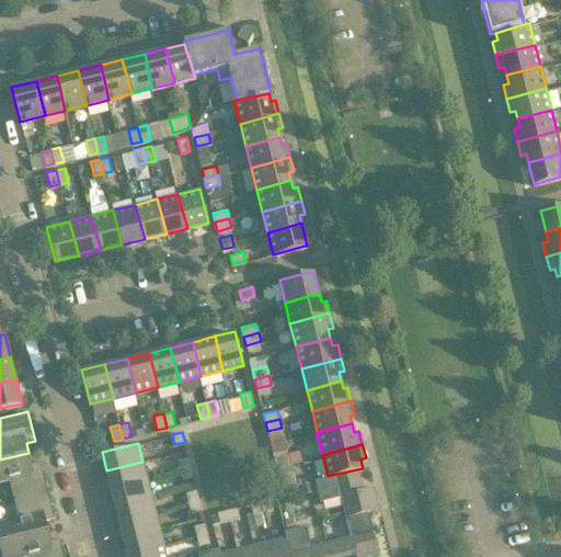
[(29,453),(0,459),(0,479),(9,478),(14,497),(47,489),(39,461),(31,463),(29,453)]
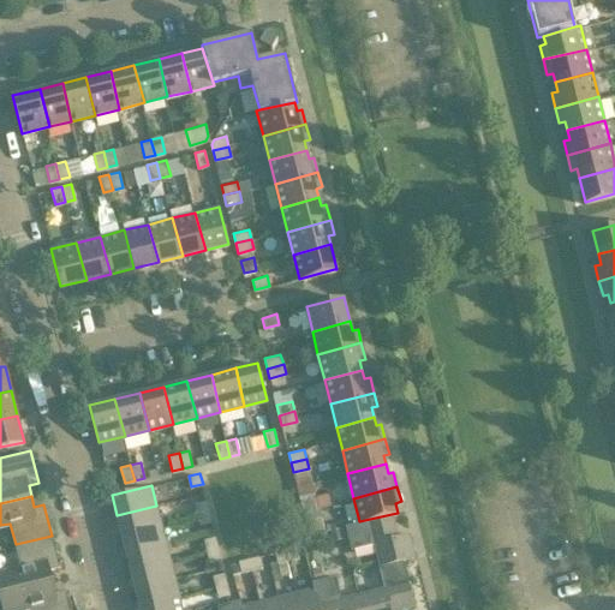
[(300,500),(303,510),(318,507),(316,496),(300,500)]
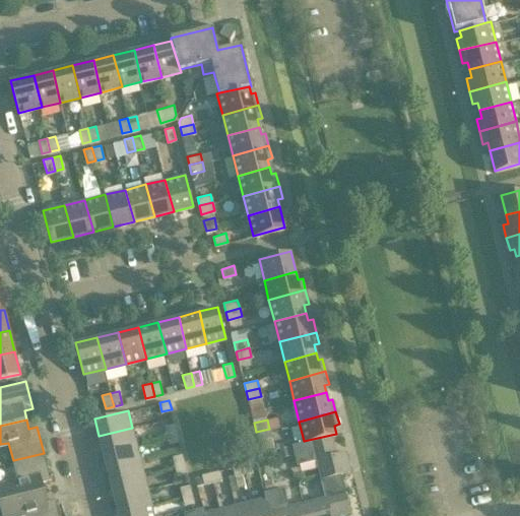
[(166,425),(168,434),(177,433),(175,423),(166,425)]
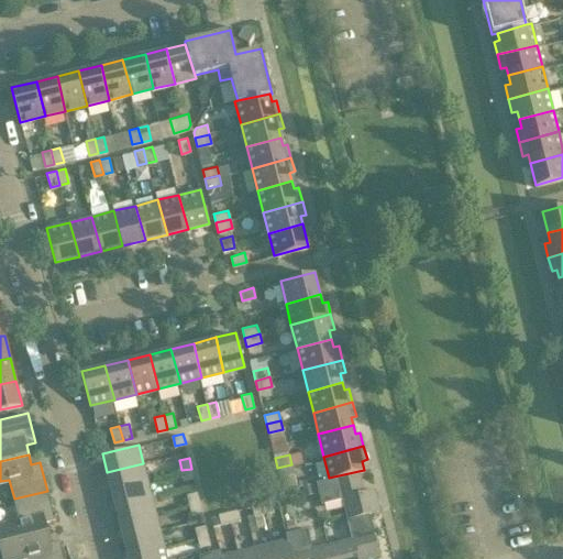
[(107,472),(111,490),(147,481),(143,463),(107,472)]
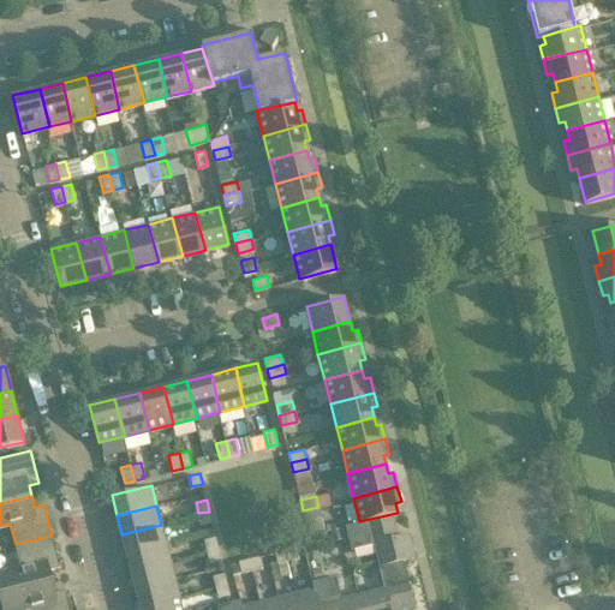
[(305,520),(309,534),(323,530),(332,528),(330,527),(345,524),(344,519),(322,524),(321,516),(318,507),(303,510),(305,520)]
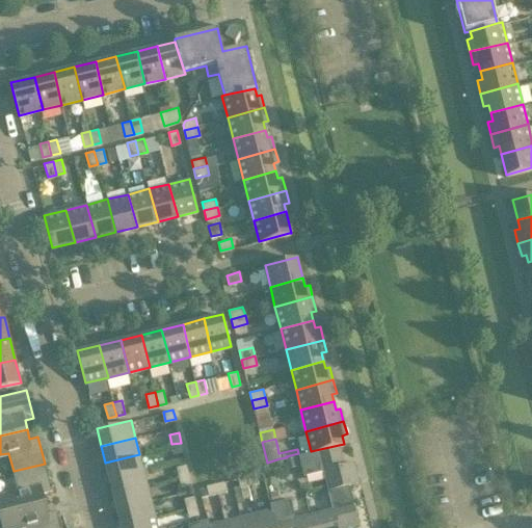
[(174,453),(183,451),(181,443),(171,444),(174,453)]
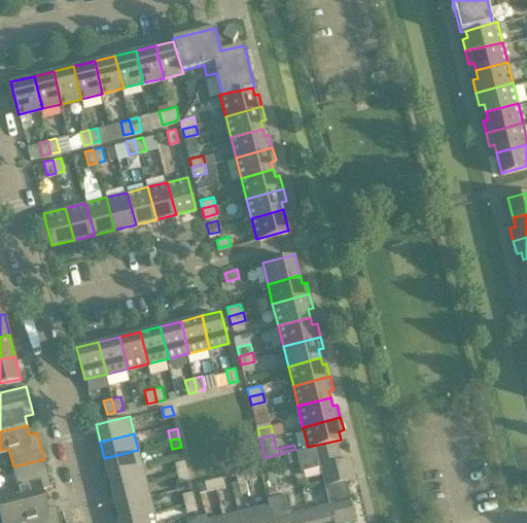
[(320,465),(324,484),(345,480),(355,477),(350,456),(340,459),(336,441),(308,447),(295,450),(301,471),(320,465)]
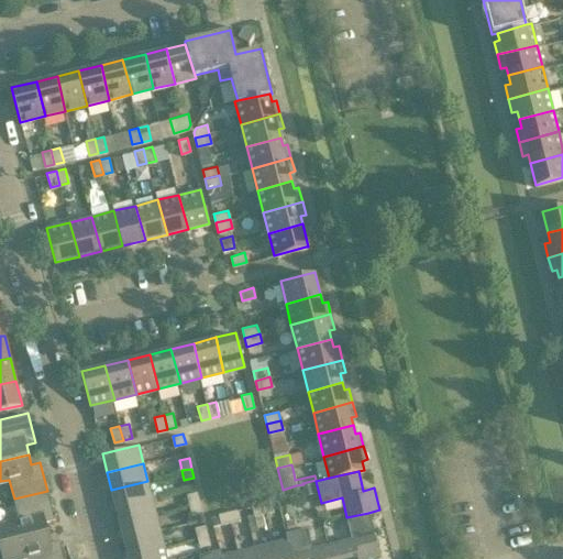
[(111,490),(116,507),(152,499),(147,481),(111,490)]
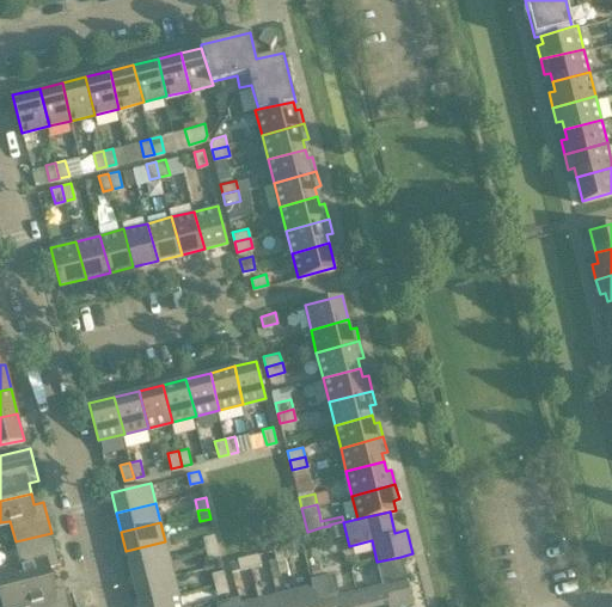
[(20,563),(0,566),(0,589),(53,577),(49,565),(59,563),(51,533),(16,541),(20,563)]
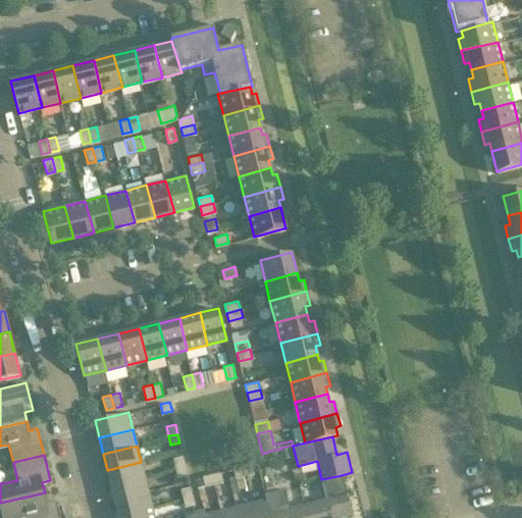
[(173,458),(175,466),(185,464),(183,455),(173,458)]
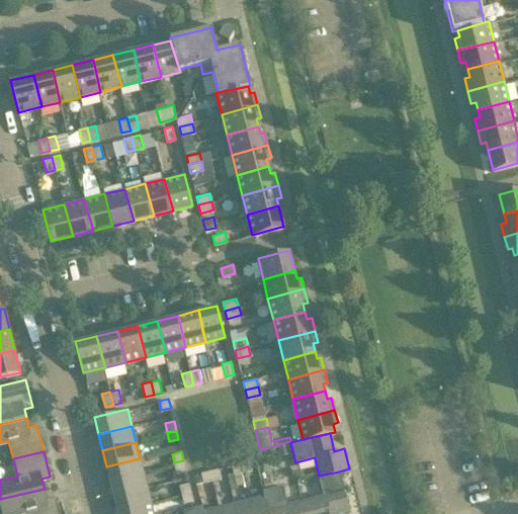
[(106,466),(110,483),(144,473),(140,458),(106,466)]
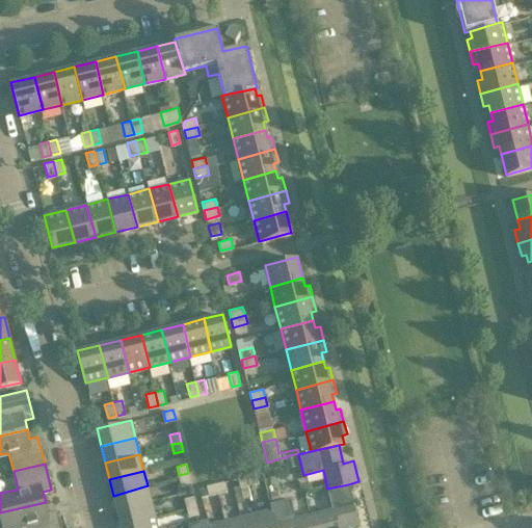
[(181,484),(190,482),(191,482),(188,473),(179,475),(181,484)]
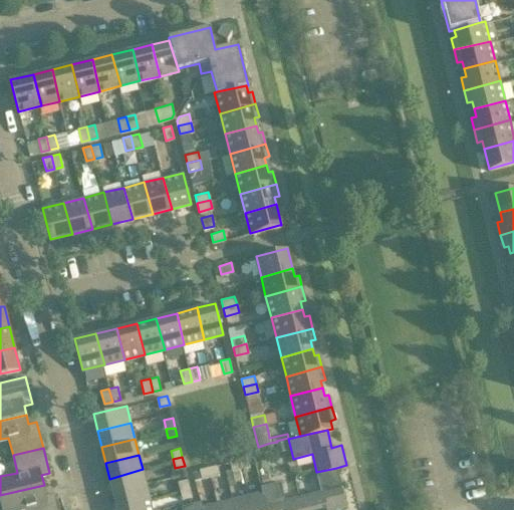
[(239,459),(242,468),(250,466),(247,457),(239,459)]
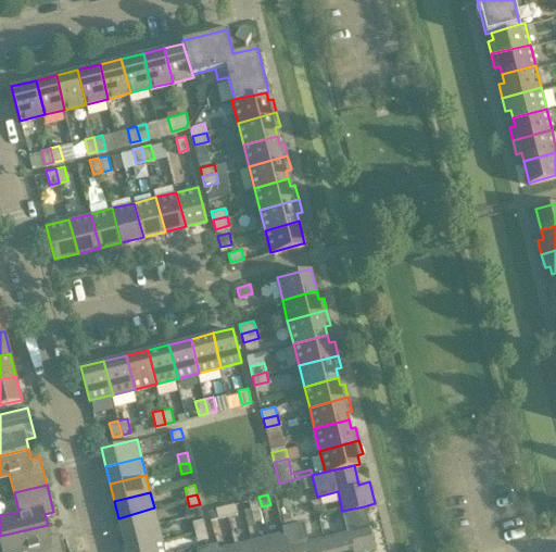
[(249,499),(251,509),(262,506),(258,497),(249,499)]
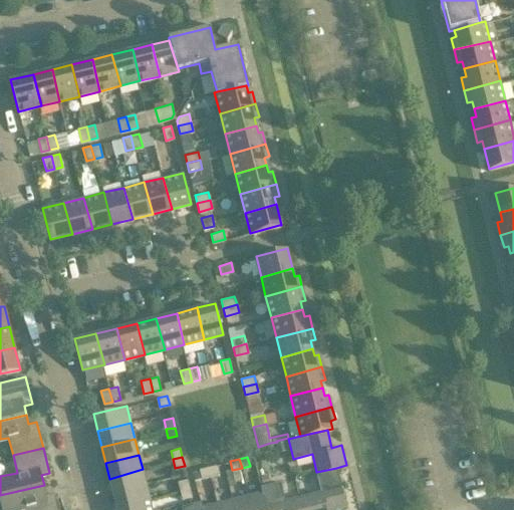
[(209,466),(211,476),(219,474),(217,464),(209,466)]
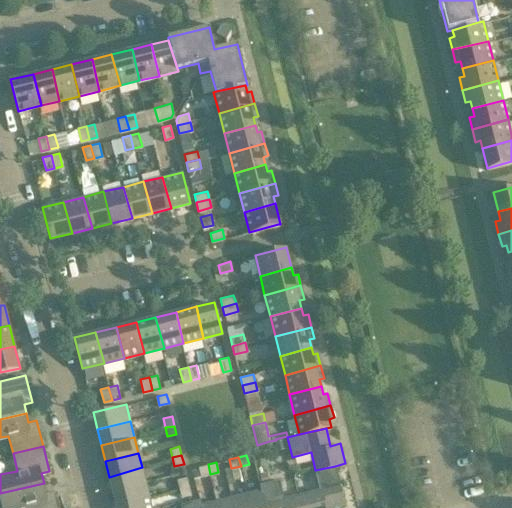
[(199,467),(201,476),(210,474),(208,464),(199,467)]
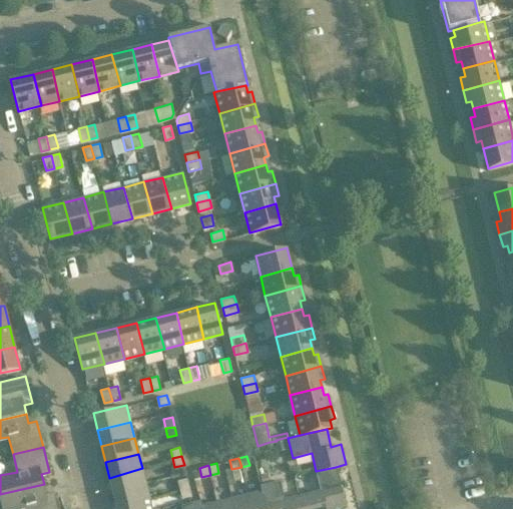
[(303,493),(307,508),(327,508),(346,504),(336,467),(316,471),(321,489),(303,493)]
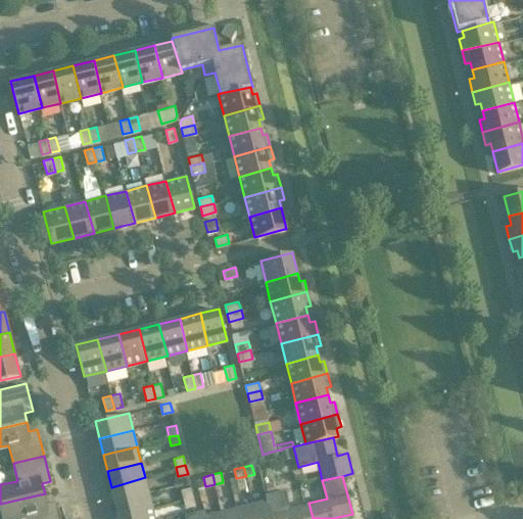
[(111,487),(115,502),(149,493),(145,477),(111,487)]
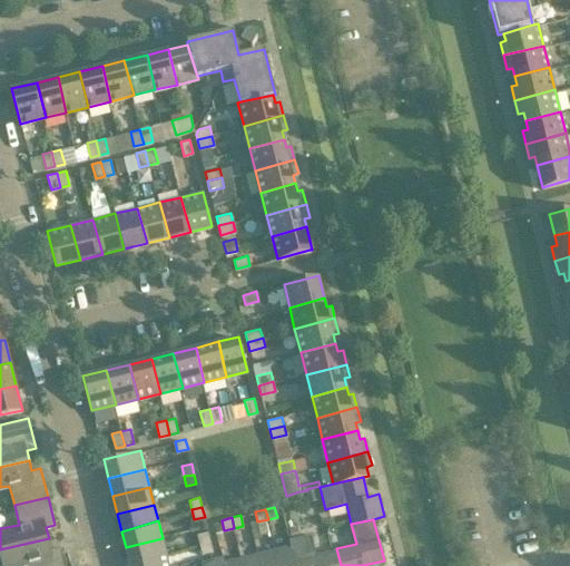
[(197,534),(200,544),(210,540),(208,530),(197,534)]
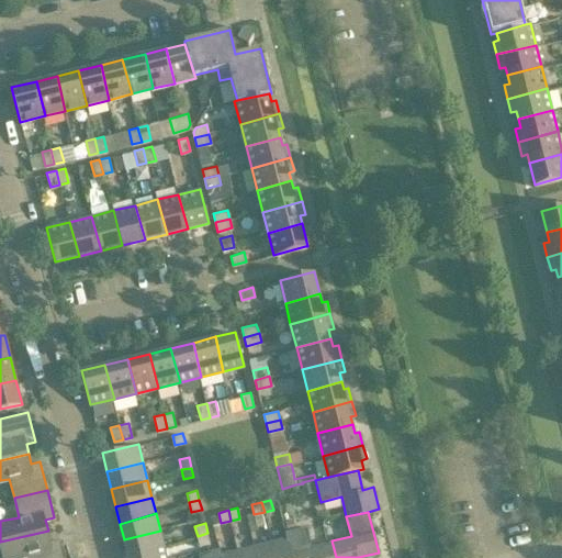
[(287,537),(292,557),(336,557),(332,540),(312,546),(306,525),(284,531),(287,537)]
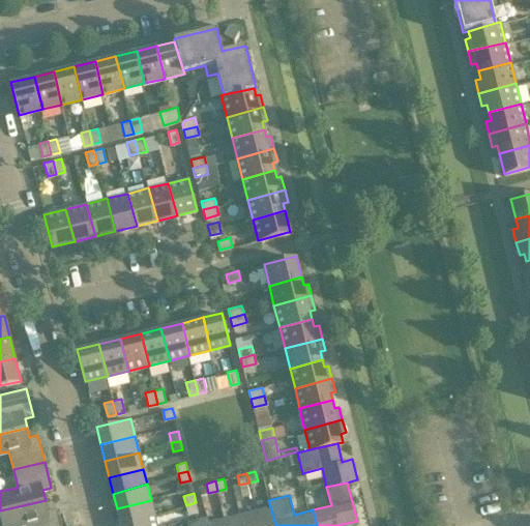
[(306,501),(308,510),(318,508),(316,499),(306,501)]
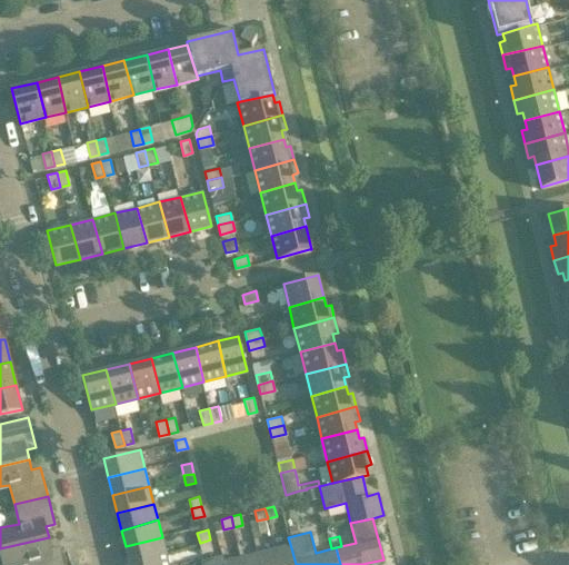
[(49,537),(0,548),(0,556),(1,564),(17,564),(29,562),(29,564),(65,564),(60,545),(51,547),(49,537)]
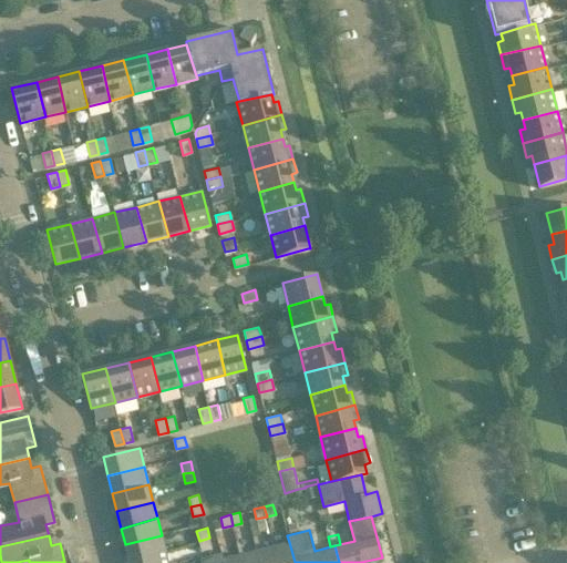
[(125,544),(129,560),(165,550),(162,535),(125,544)]
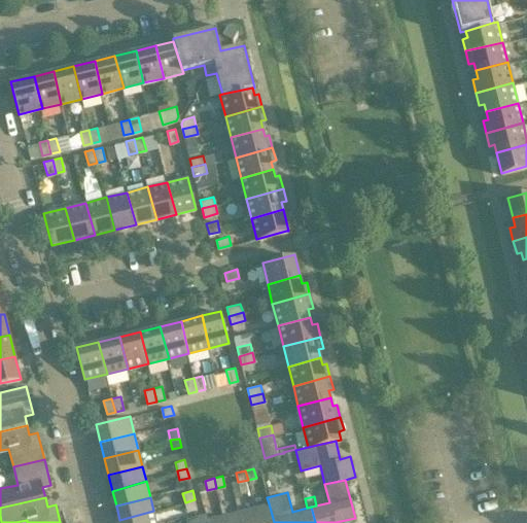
[(197,509),(195,499),(185,502),(187,511),(197,509)]
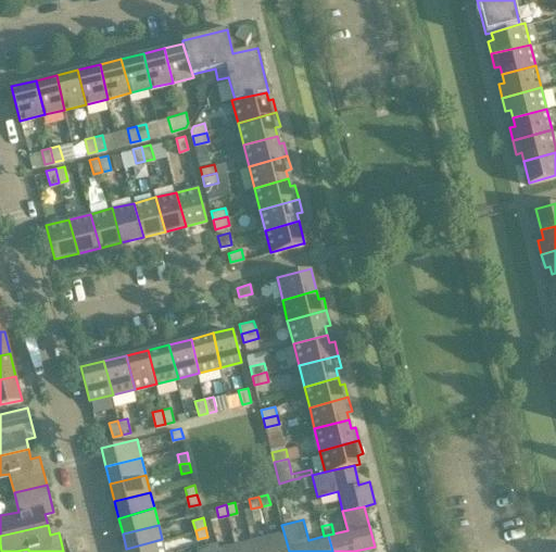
[(267,535),(273,551),(289,551),(283,531),(267,535)]
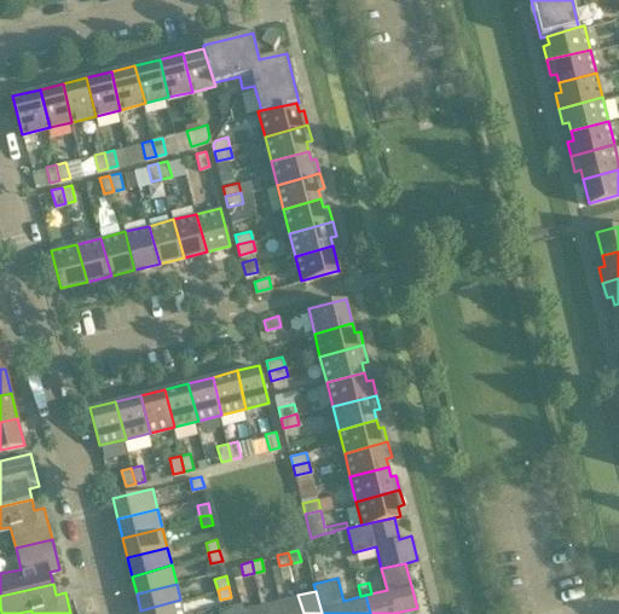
[(279,600),(283,613),(304,613),(298,595),(279,600)]
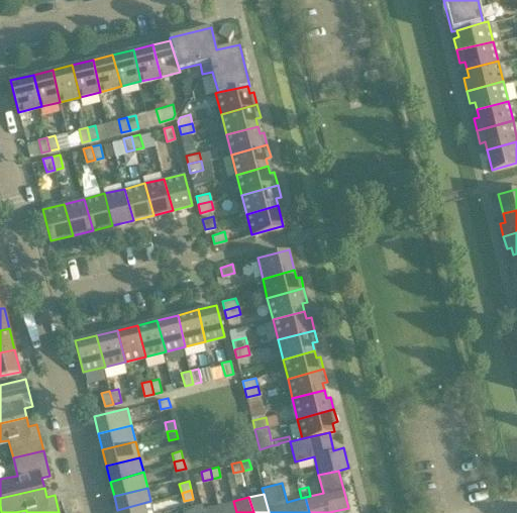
[(118,512),(153,512),(150,501),(117,510),(118,512)]
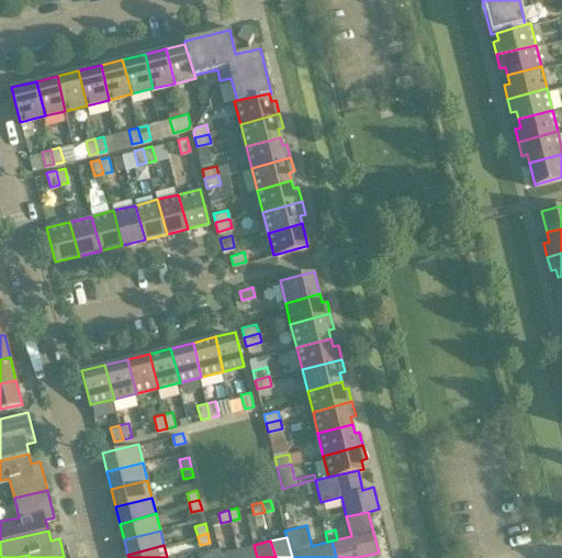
[(239,548),(240,557),(257,557),(254,545),(239,548)]
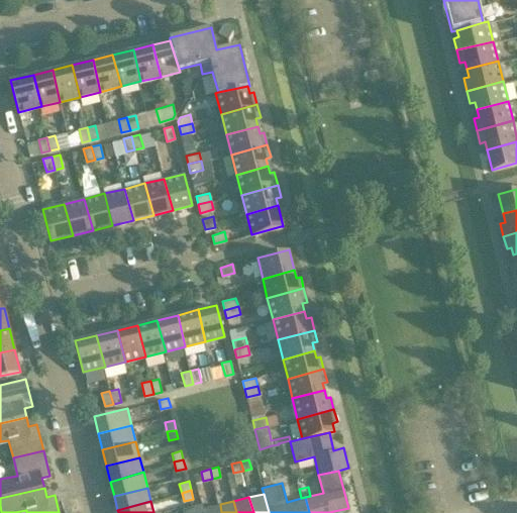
[(204,512),(204,508),(202,503),(182,508),(183,512),(204,512)]
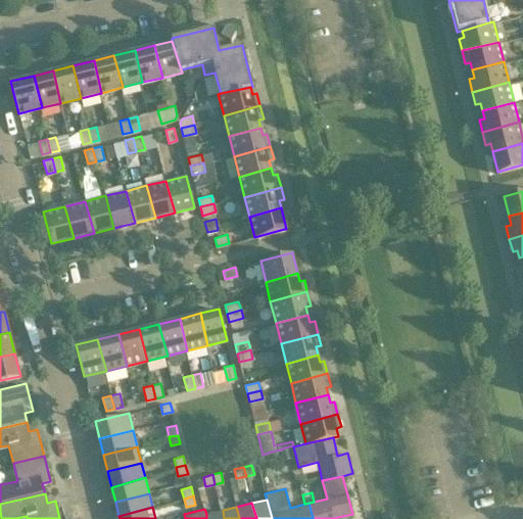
[(206,514),(206,518),(224,518),(223,510),(206,514)]
